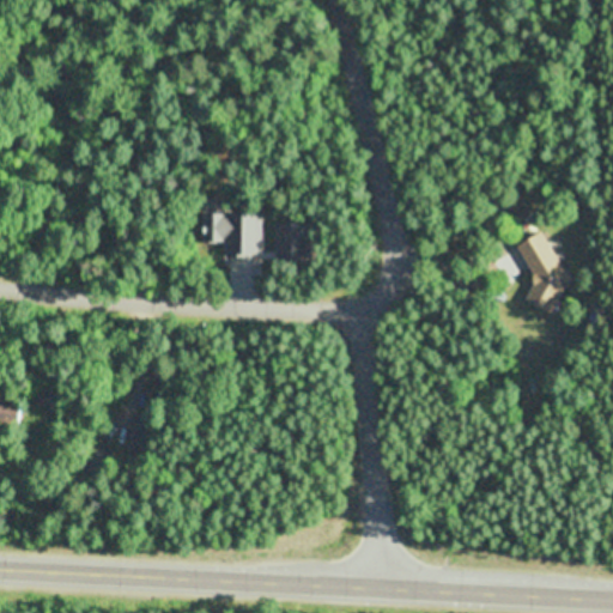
[(513,223),(496,224),(495,212),(511,211),(513,223)]
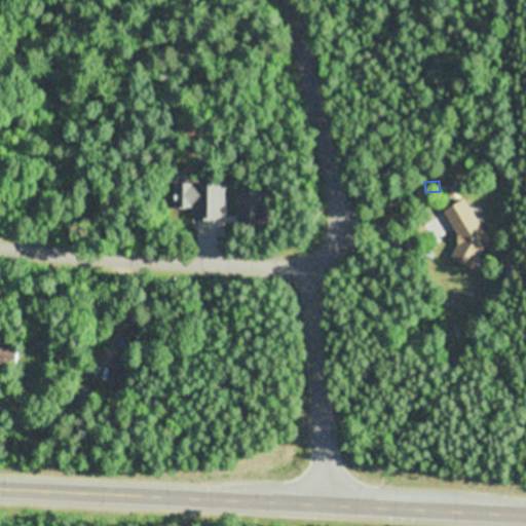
[(174,183),(174,208),(196,208),(196,219),(225,219),(225,183),(174,183)]
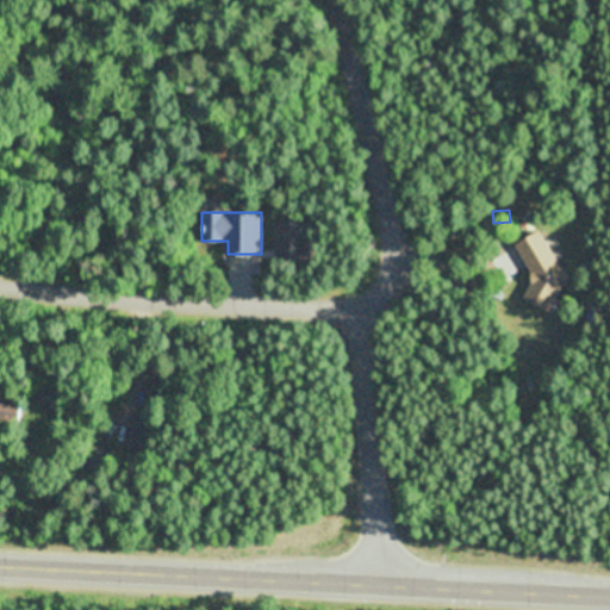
[(485,226),(466,228),(465,213),(484,212),(485,226)]
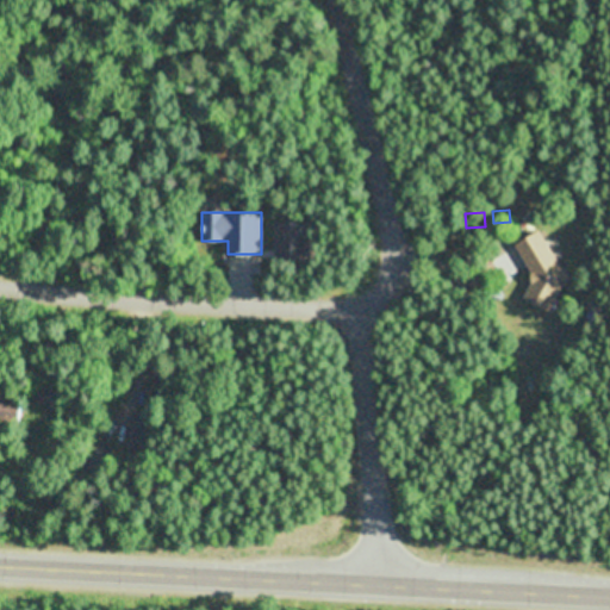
[(554,255),(561,268),(571,268),(572,286),(561,286),(547,312),(523,299),(534,277),(524,261),(522,259),(521,256),(520,253),(517,250),(516,248),(517,247),(522,243),(527,240),(531,237),(536,234),(540,231),(541,234),(543,236),(545,238),(546,242),(547,244),(549,247),(551,249),(552,251),(553,254),(554,255)]
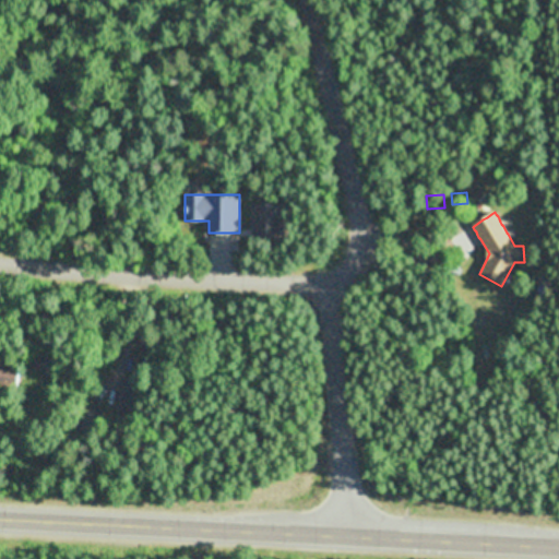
[(20,378),(18,390),(0,385),(0,364),(14,367),(22,369),(20,378)]
